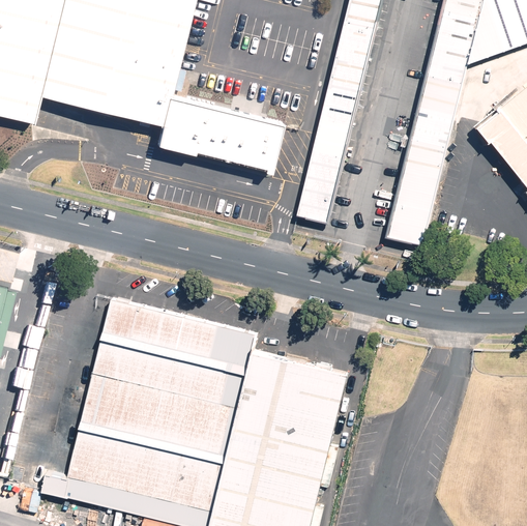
[(0,117),(30,124),(36,97),(159,126),(166,98),(189,0),(0,0),(0,117)]
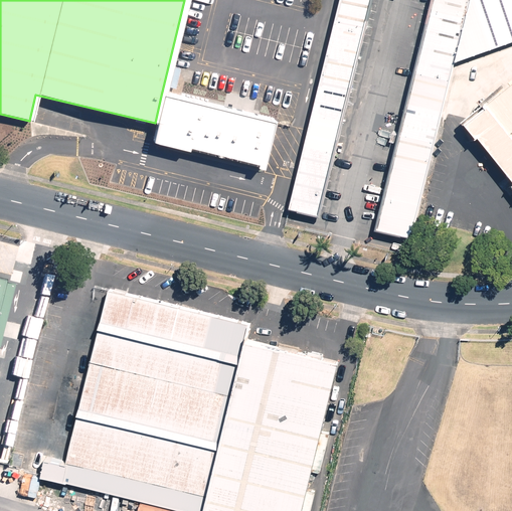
[(339,0),(288,211),(317,219),(371,0),(339,0)]
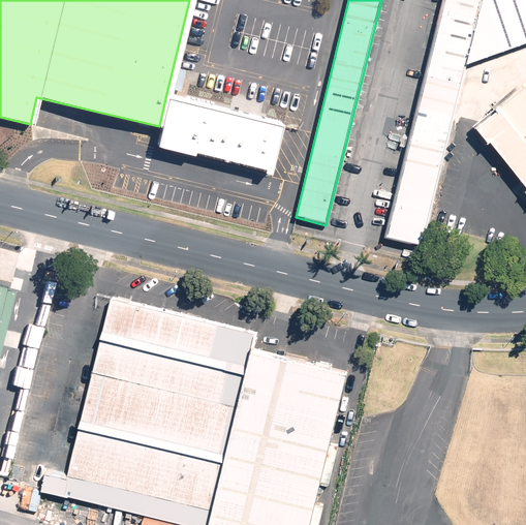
[(444,0),(388,235),(421,243),(466,65),(482,0),(444,0)]
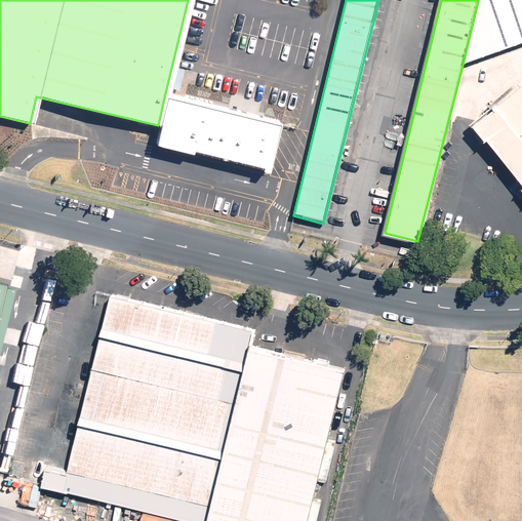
[(521,0),(478,0),(463,65),(521,43),(521,0)]
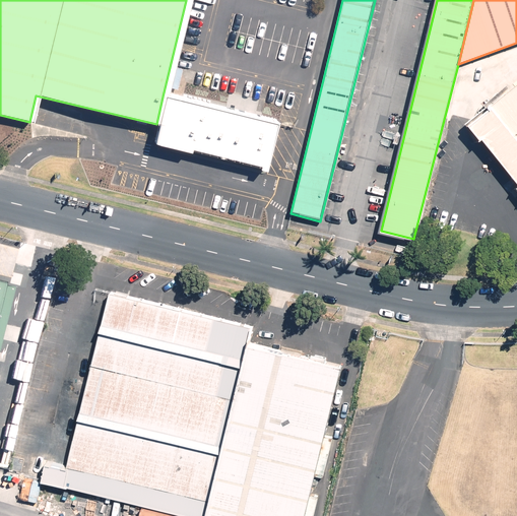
[(516,87),(470,125),(516,183),(516,87)]
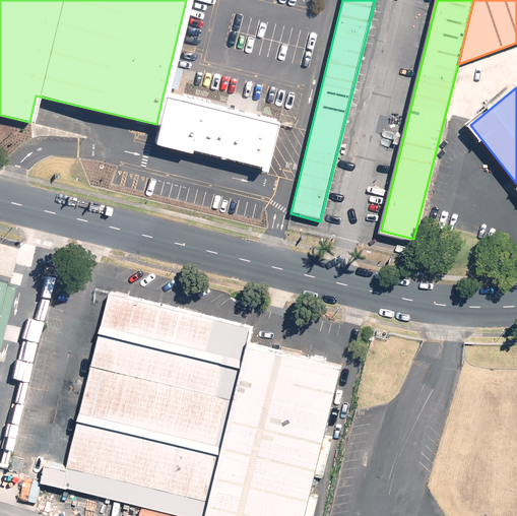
[(163,97),(156,124),(152,141),(265,168),(276,123),(163,97)]
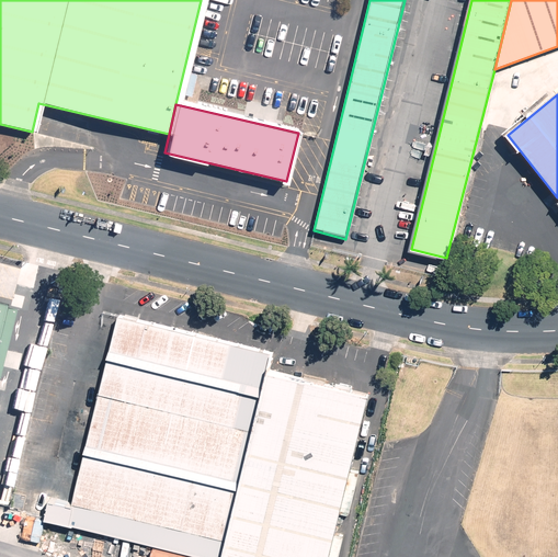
[(220,556),(266,373),(271,357),(116,319),(70,507),(48,501),(44,520),(193,556),(220,556)]
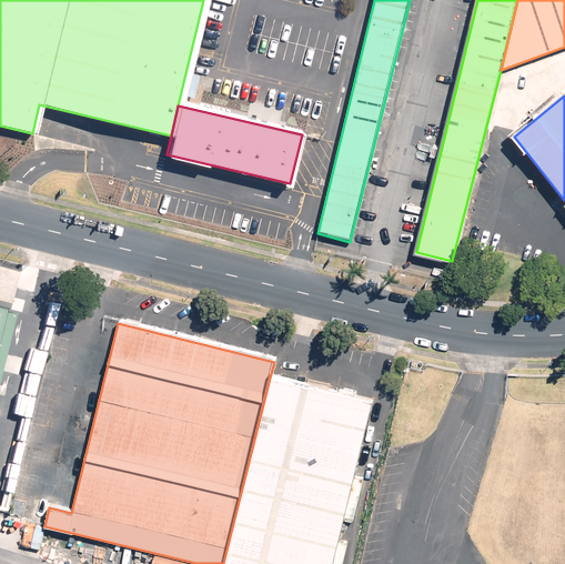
[(330,563),(370,402),(270,378),(223,563),(330,563)]
